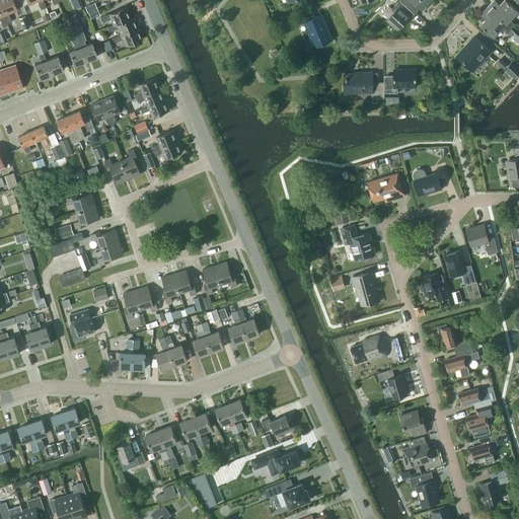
[(0,0),(0,6),(7,23),(11,21),(8,13),(16,10),(12,0),(0,0)]
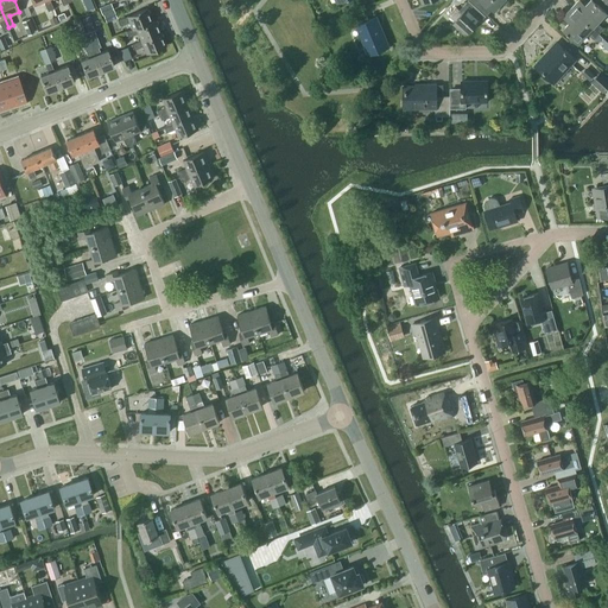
[(31,0),(33,6),(44,1),(48,11),(54,8),(49,0),(31,0)]
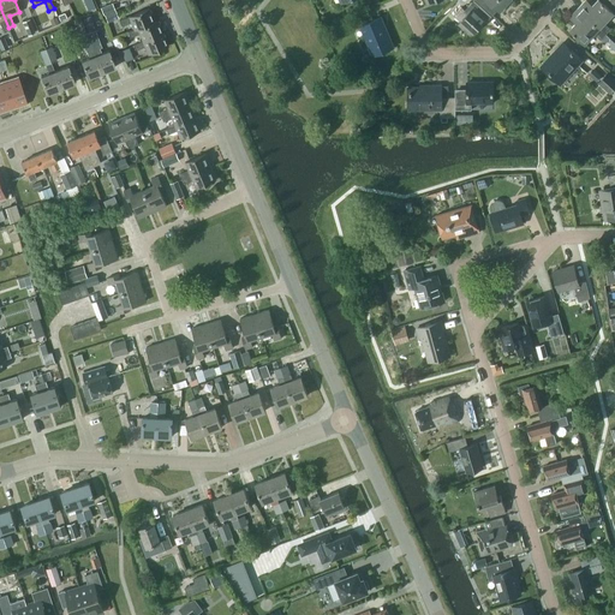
[(493,15),(476,0),(473,0),(464,11),(461,7),(453,16),(460,22),(459,24),(471,35),(485,19),(488,21),(493,15)]
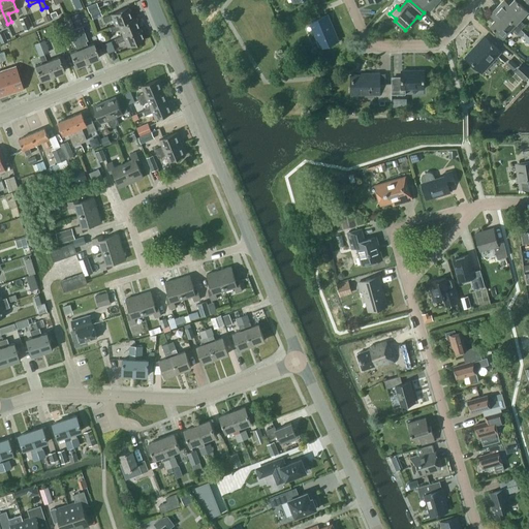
[(409,0),(424,12),(428,8),(430,10),(439,0),(409,0)]
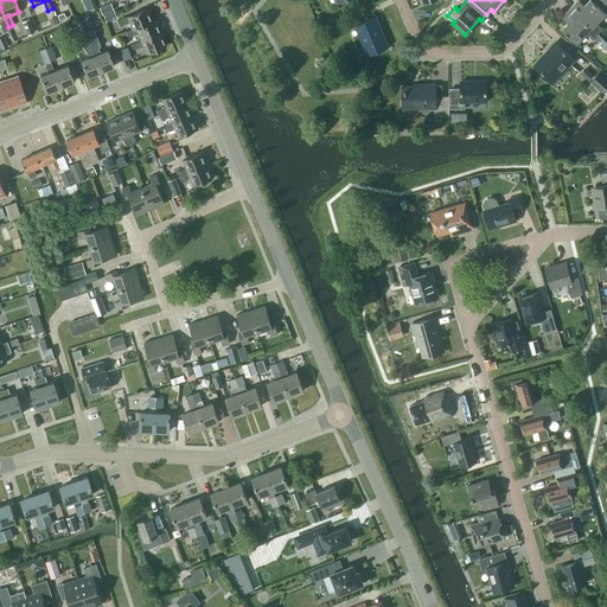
[(575,2),(570,8),(598,33),(602,29),(596,23),(606,12),(592,0),(588,0),(581,8),(575,2)]
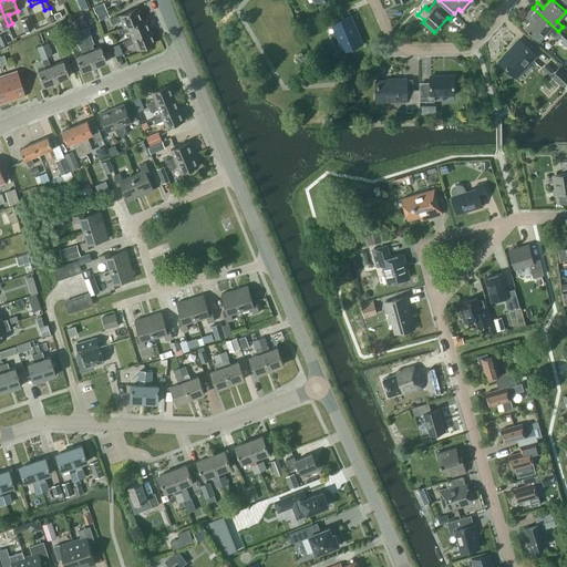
[(85,1),(79,3),(82,10),(88,7),(85,1)]
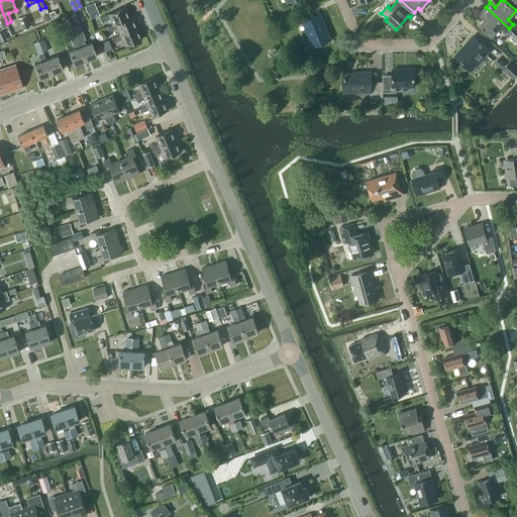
[(84,6),(87,12),(96,8),(94,2),(84,6)]
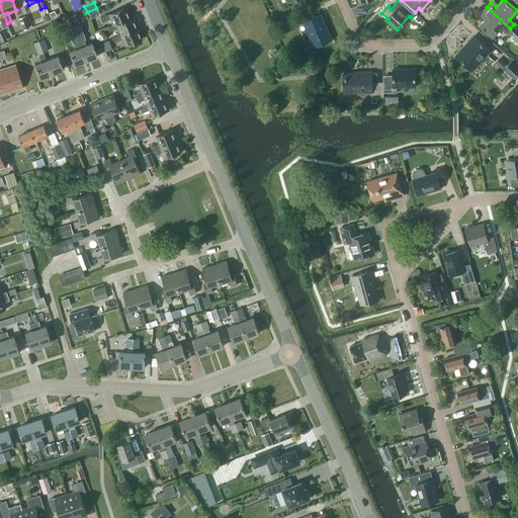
[(100,17),(102,22),(110,18),(112,24),(112,25),(130,18),(130,17),(124,7),(100,17)]
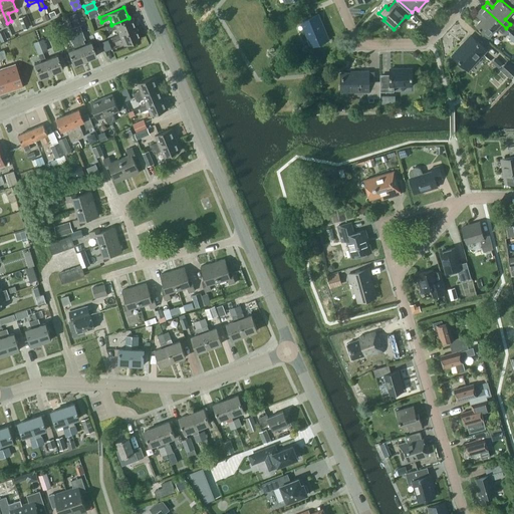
[(294,13),(298,22),(301,21),(312,46),(328,39),(317,14),(311,16),(307,7),(294,13)]
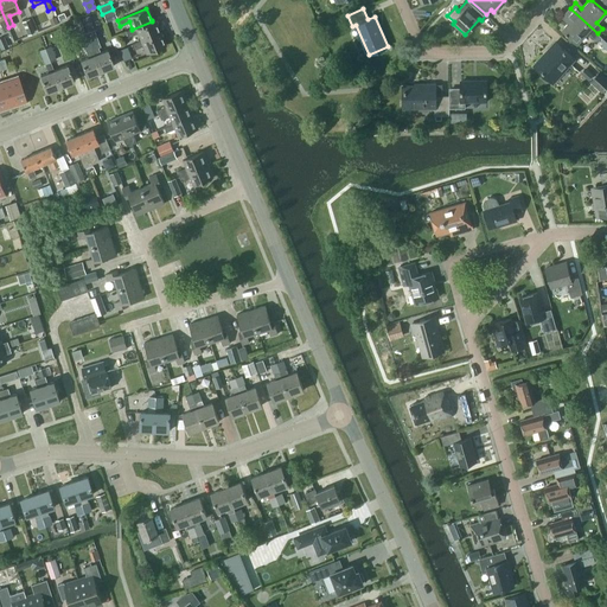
[(598,33),(570,8),(566,13),(572,19),(562,30),(577,43),(586,33),(593,39),(598,33)]
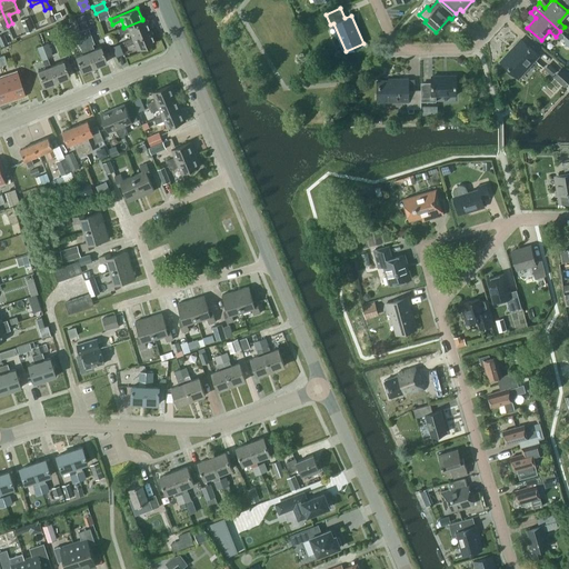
[(97,13),(99,21),(110,17),(107,10),(97,13)]
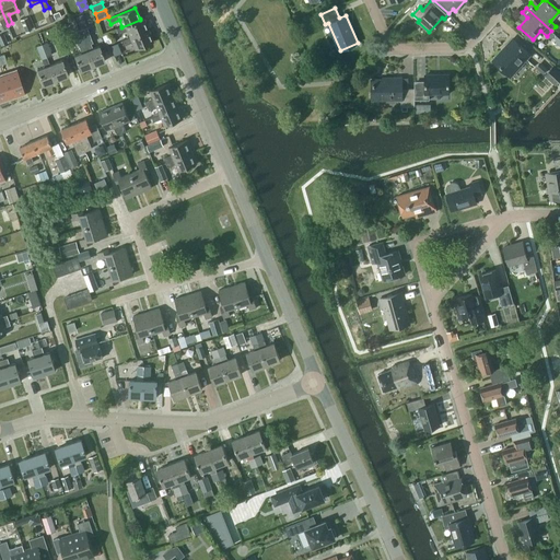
[(76,16),(79,27),(85,25),(81,14),(76,16)]
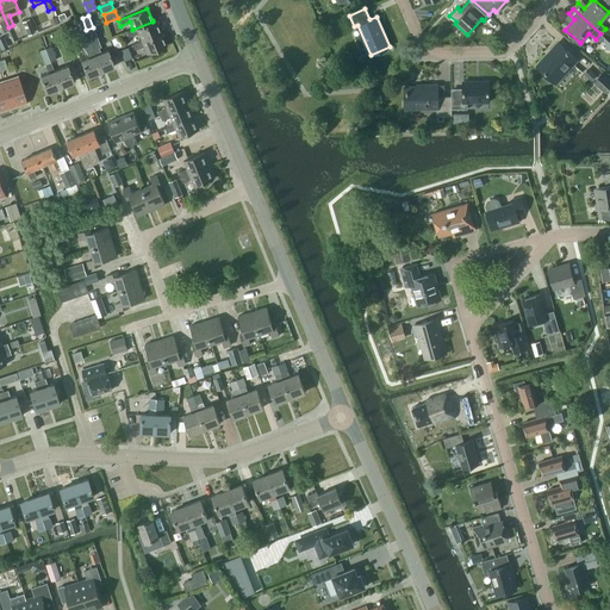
[(35,32),(29,19),(22,22),(27,36),(35,32)]
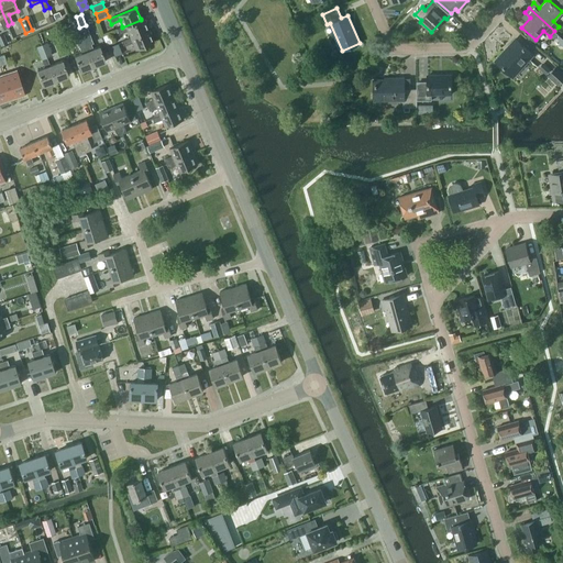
[(122,28),(122,26),(117,29),(119,34),(128,31),(130,37),(148,30),(144,18),(141,19),(141,20),(122,28)]
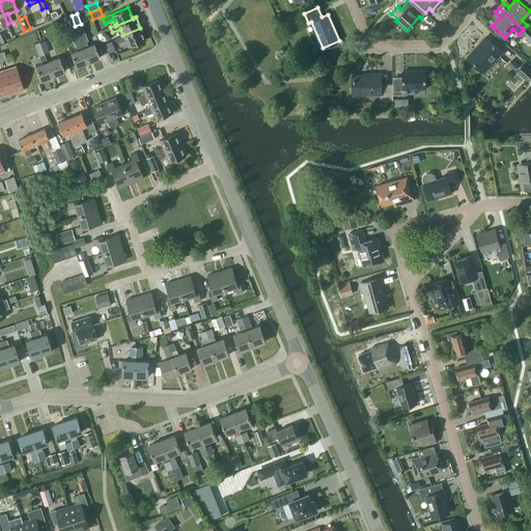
[(82,26),(75,28),(79,40),(88,62),(99,58),(93,44),(87,46),(86,40),(87,40),(82,26)]
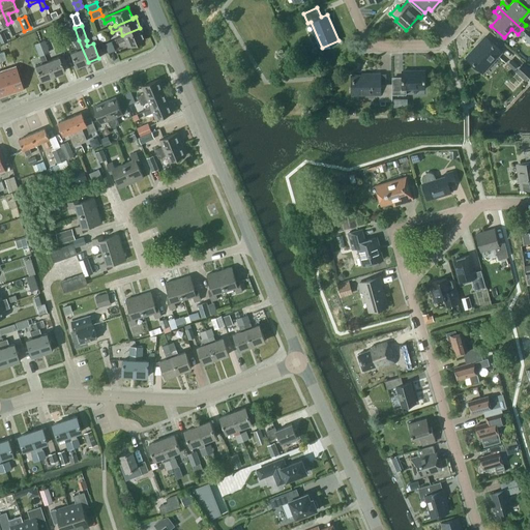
[(79,40),(75,28),(68,30),(74,42),(77,50),(69,53),(76,66),(88,62),(79,40)]
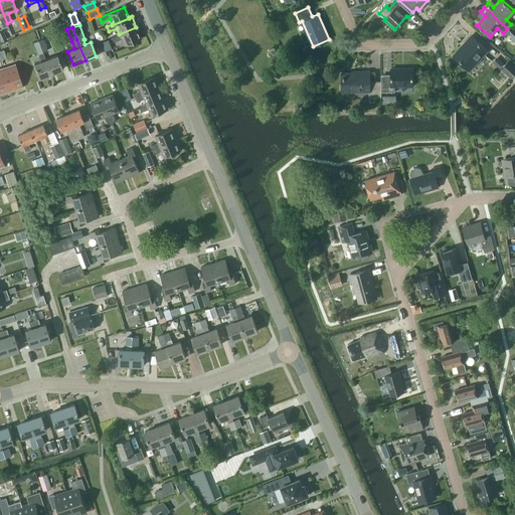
[(119,34),(111,37),(113,42),(121,39),(124,45),(141,38),(136,27),(119,34)]
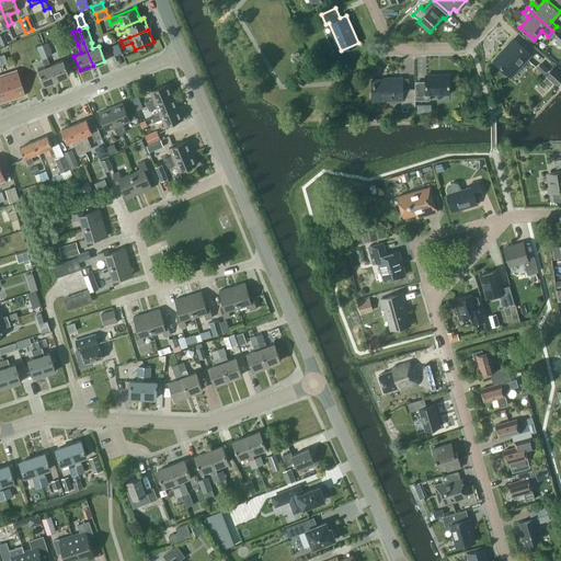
[(514,38),(506,47),(508,49),(497,61),(512,75),(530,54),(514,38)]
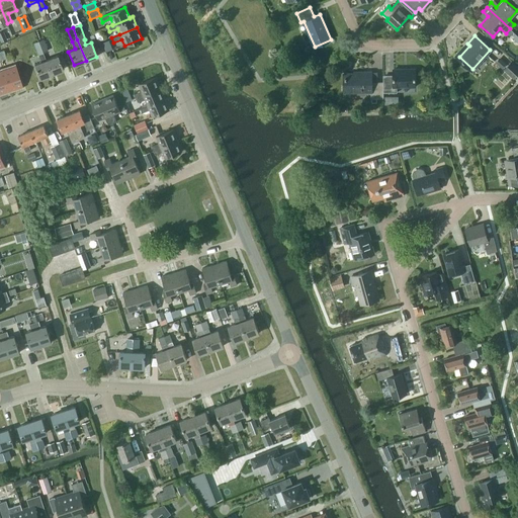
[(42,53),(48,51),(42,39),(38,41),(42,53)]
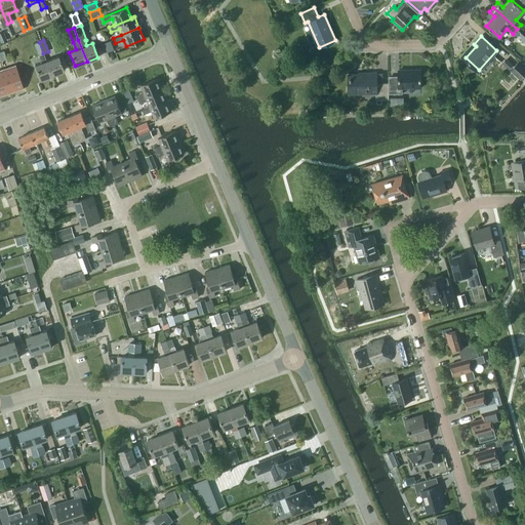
[(103,43),(107,52),(114,50),(110,40),(103,43)]
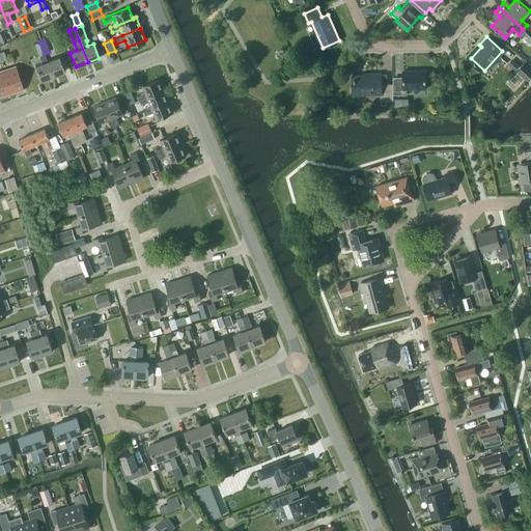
[(38,56),(44,54),(39,43),(34,45),(38,56)]
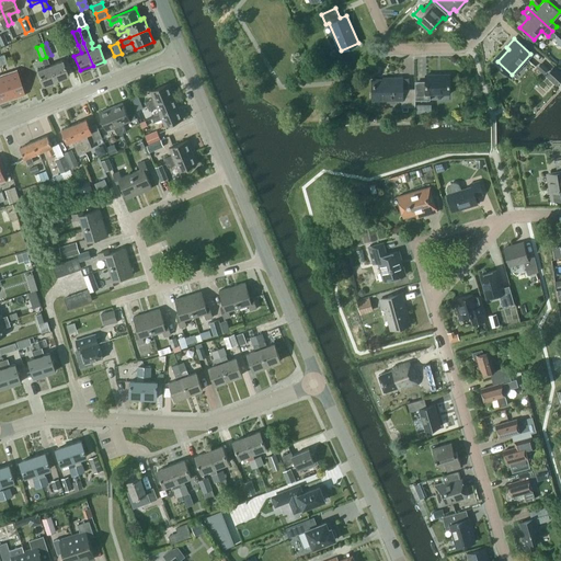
[(37,70),(43,86),(55,80),(49,65),(46,57),(41,59),(44,67),(37,70)]
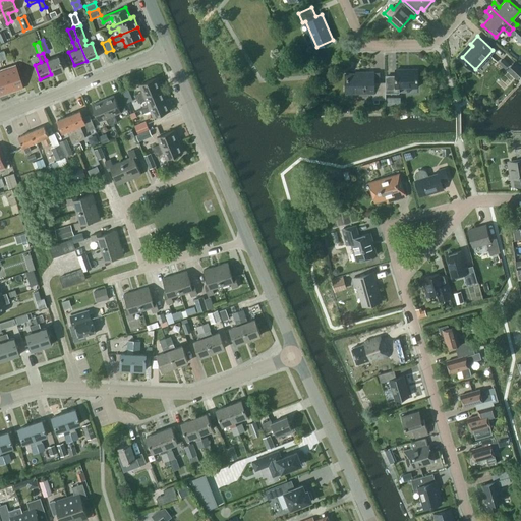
[(51,74),(63,70),(57,56),(46,60),(51,74)]
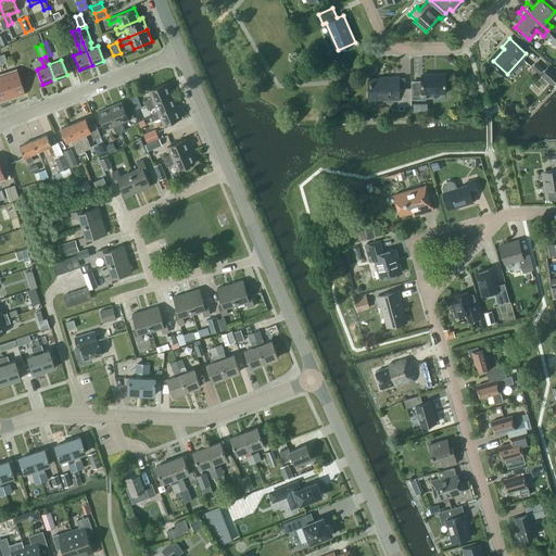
[(532,67),(539,74),(544,68),(536,62),(532,67)]
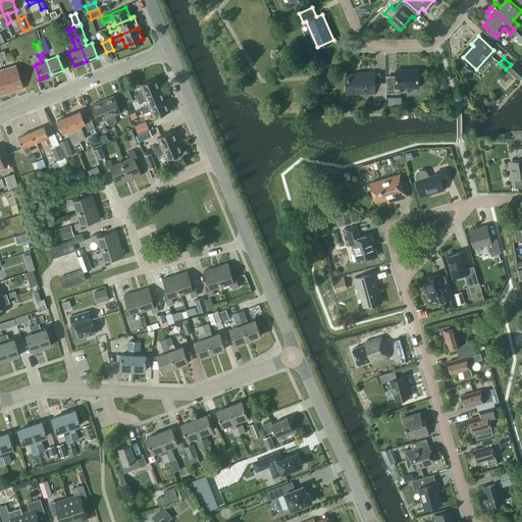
[(521,75),(521,67),(517,63),(510,71),(519,80),(521,75)]
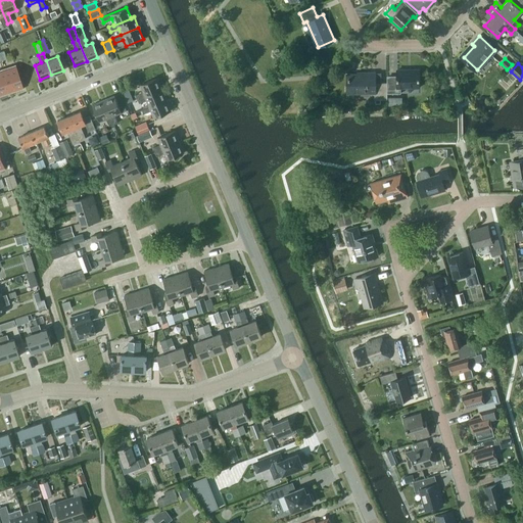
[(11,93),(24,89),(15,64),(3,68),(11,93)]
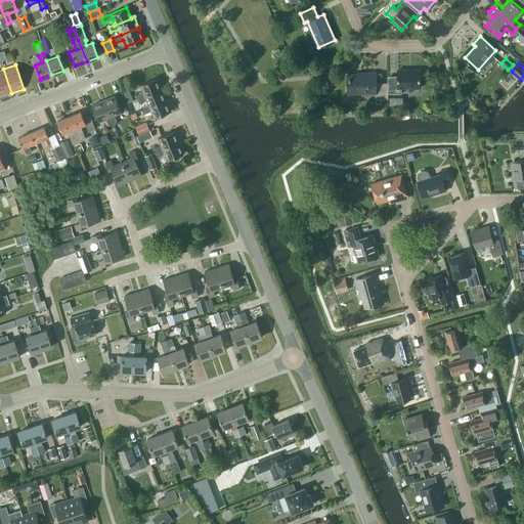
[(3,69),(0,69),(0,96),(11,93),(3,69)]
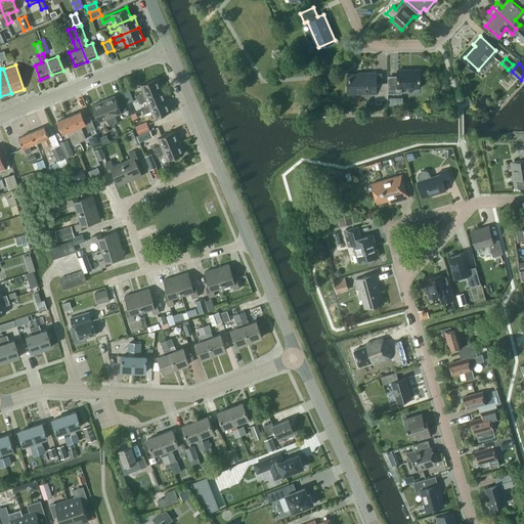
[(388,79),(388,83),(388,93),(401,93),(401,88),(420,88),(420,70),(397,70),(397,78),(388,79)]
